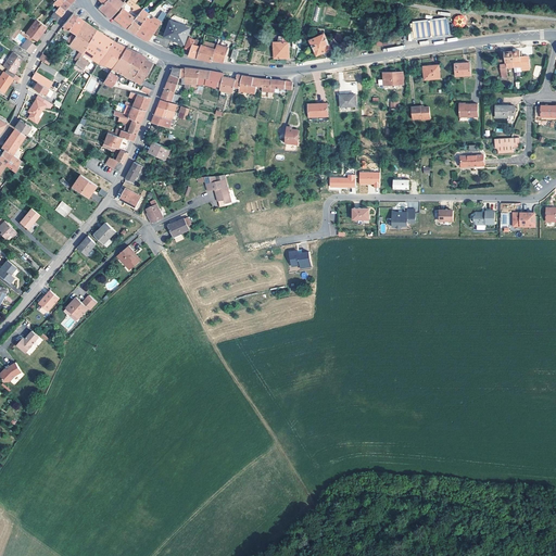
[(60,7),(65,11),(74,0),(55,0),(55,1),(61,5),(60,7)]
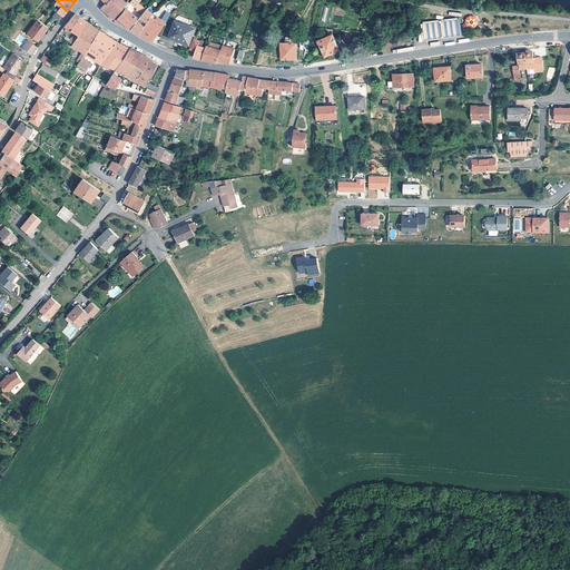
[(121,12),(125,8),(129,2),(128,1),(126,2),(123,0),(108,0),(105,3),(101,8),(106,13),(108,15),(112,10),(117,15),(120,10),(121,12)]
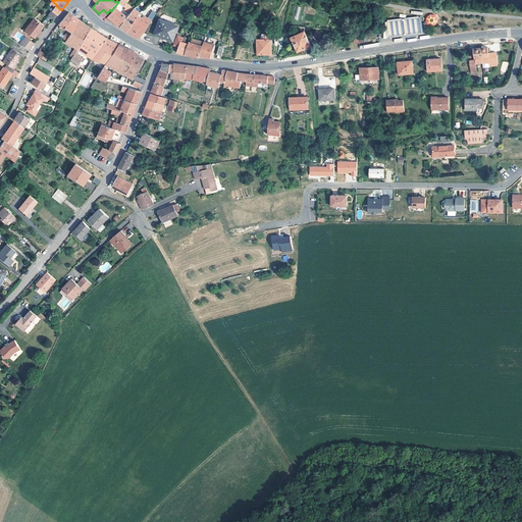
[(123,8),(129,13),(134,8),(127,4),(123,8)]
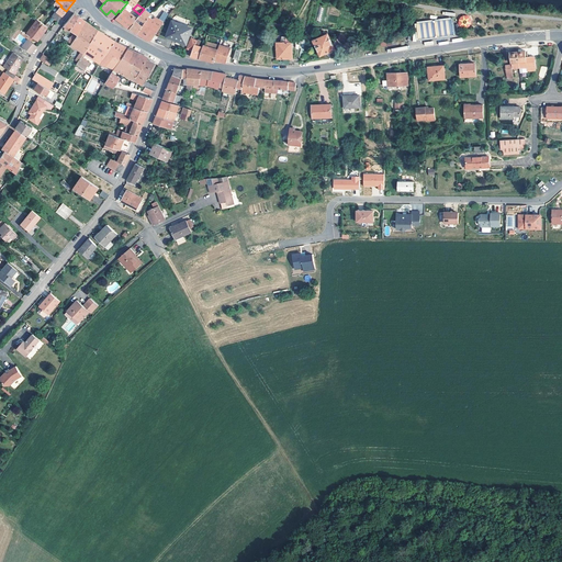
[(63,17),(66,11),(60,7),(52,17),(58,21),(63,17)]
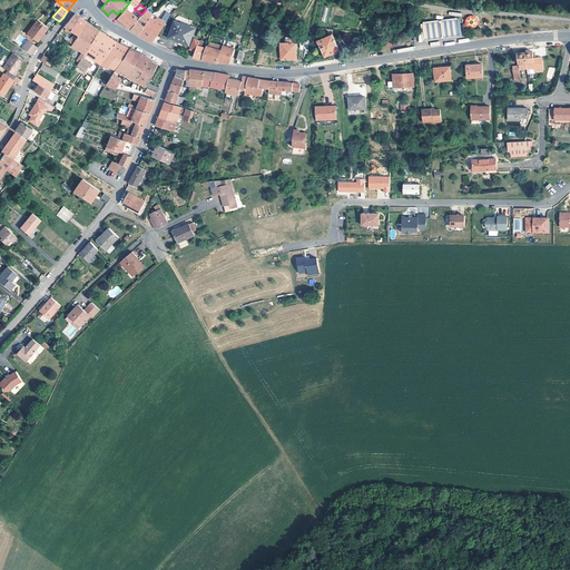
[(124,23),(130,28),(138,18),(125,8),(121,12),(117,18),(124,23)]
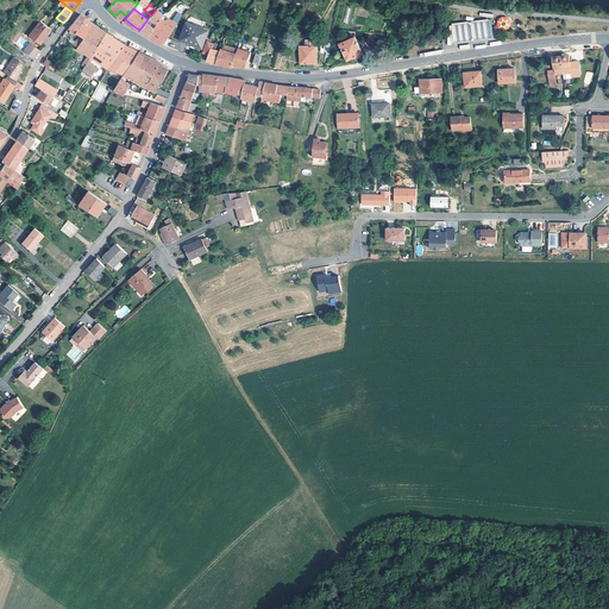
[(143,33),(148,36),(161,17),(163,14),(156,10),(151,16),(148,19),(139,30),(143,33)]
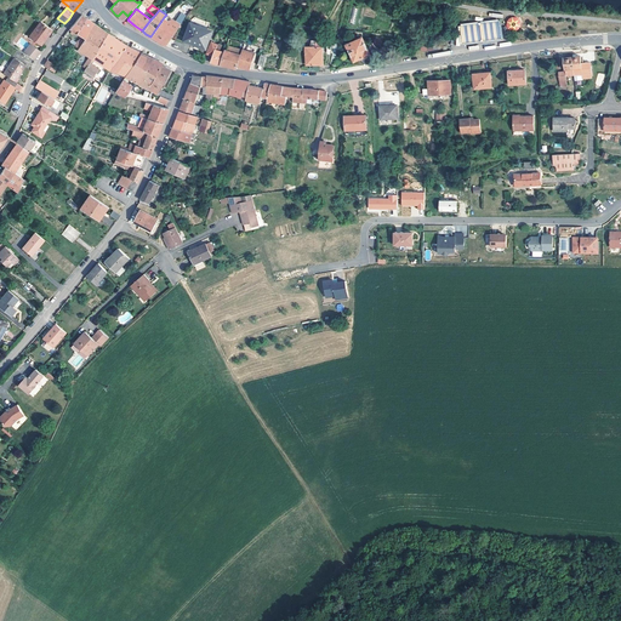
[(182,24),(186,15),(180,12),(176,22),(182,24)]
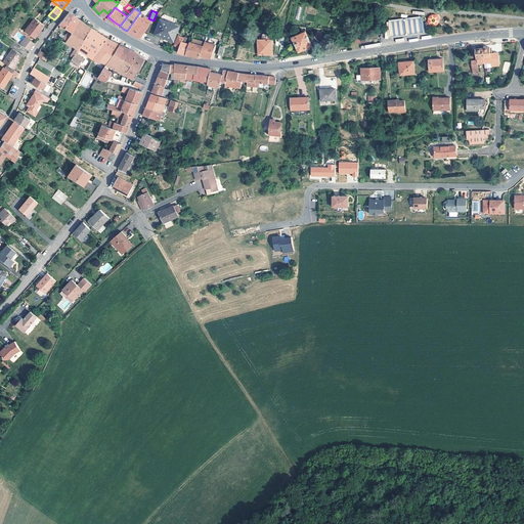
[(63,29),(71,33),(78,19),(73,15),(68,12),(58,25),(63,29)]
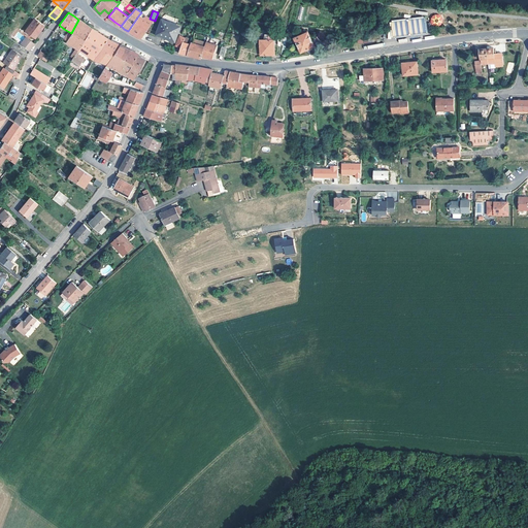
[(134,36),(140,39),(153,22),(144,15),(143,17),(139,14),(128,31),(134,36)]
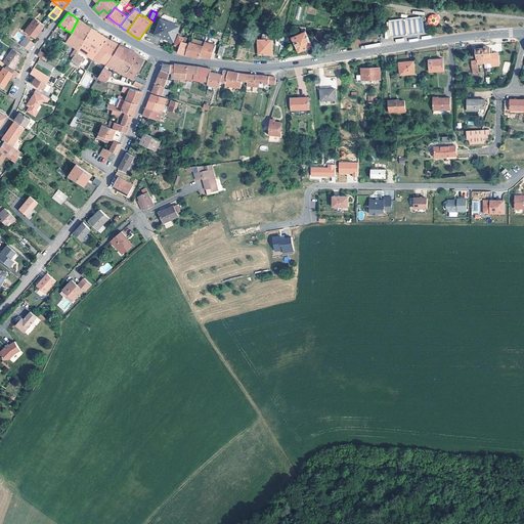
[(429,14),(427,24),(438,27),(440,16),(429,14)]
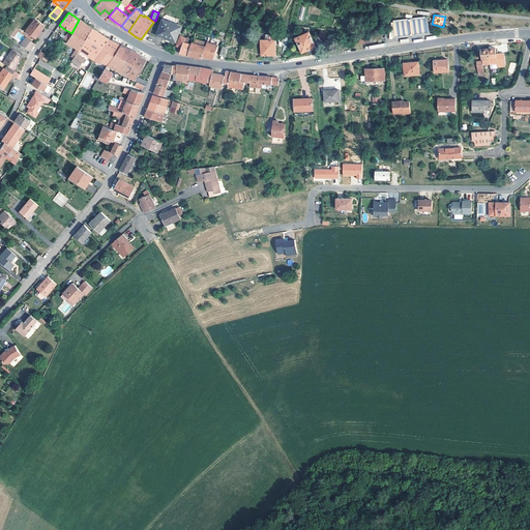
[(41,28),(42,29),(45,26),(43,25),(42,24),(35,19),(26,30),(35,38),(41,31),(40,30),(41,28)]
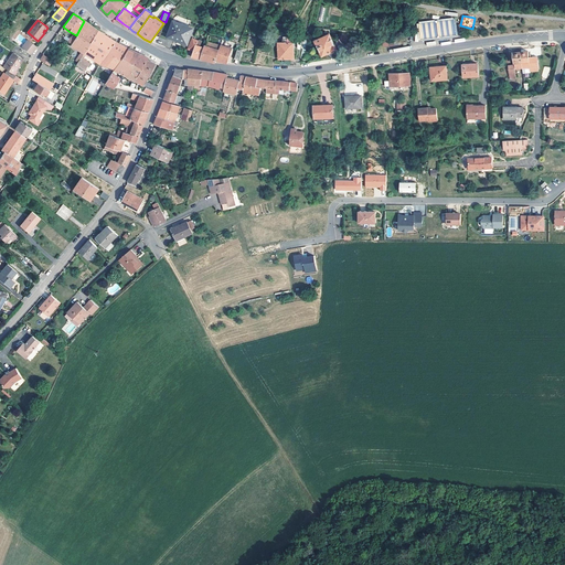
[(91,25),(84,21),(76,35),(74,40),(72,44),(71,44),(83,52),(84,53),(97,30),(91,25)]
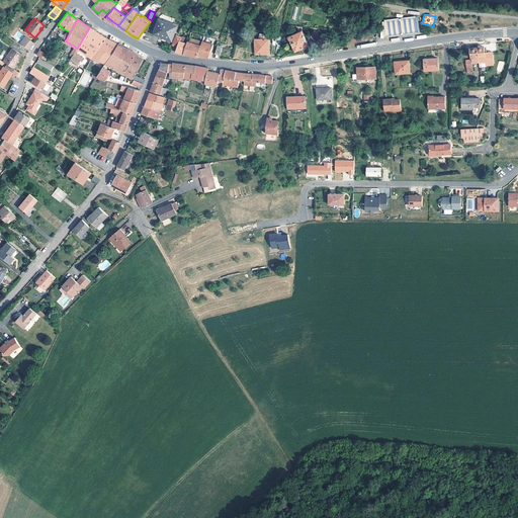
[(176,26),(160,20),(155,33),(171,39),(176,26)]
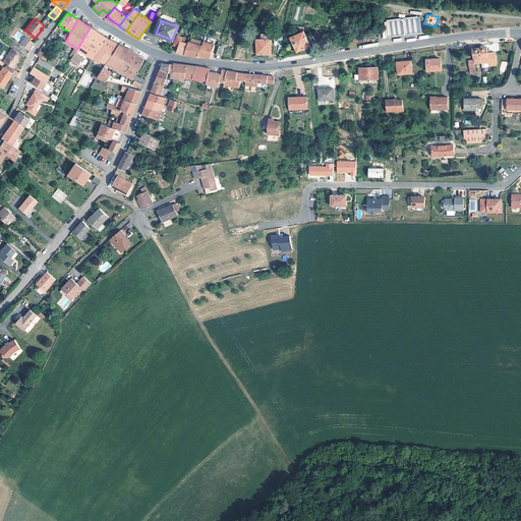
[(91,57),(94,60),(106,39),(98,33),(90,27),(77,49),(79,51),(91,57)]
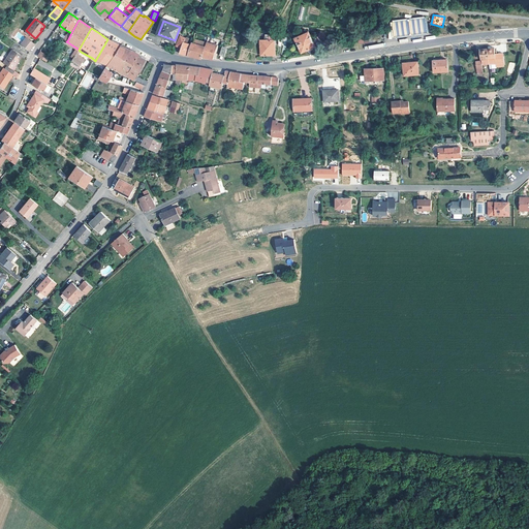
[(309,32),(296,38),(302,53),(315,47),(309,32)]
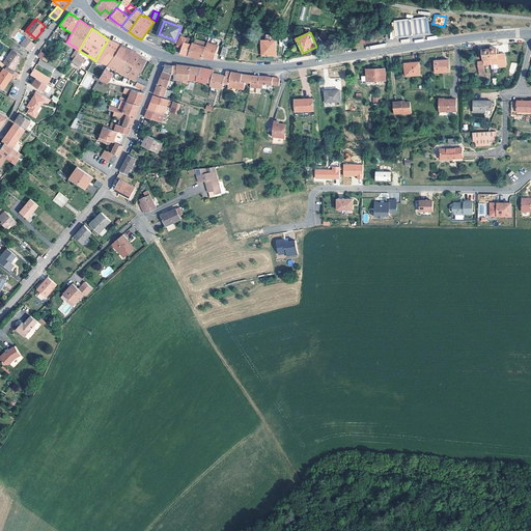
[(21,45),(29,50),(34,43),(27,36),(21,45)]
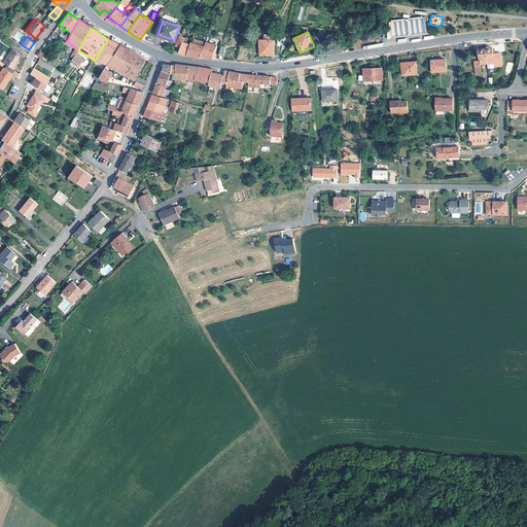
[(176,45),(181,47),(185,38),(180,36),(179,38),(176,45)]
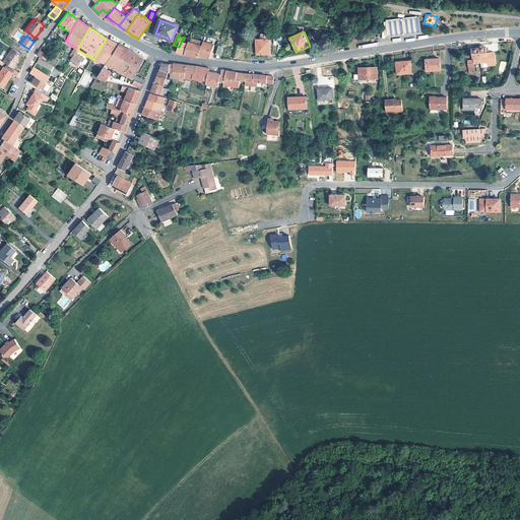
[(181,53),(185,54),(188,44),(184,43),(186,39),(183,37),(183,38),(179,47),(177,52),(181,53)]
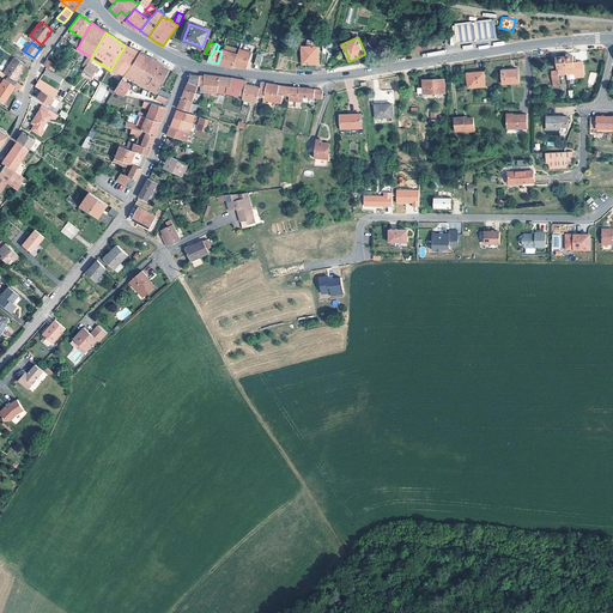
[(110,71),(126,77),(139,53),(132,49),(125,46),(110,71)]
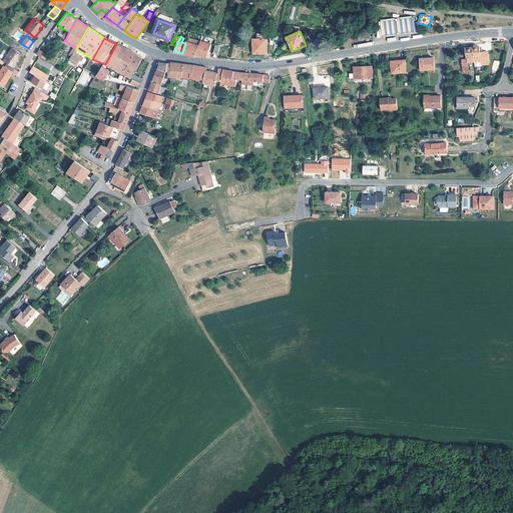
[(195,57),(196,54),(200,41),(197,40),(192,39),(187,38),(185,43),(182,53),(188,55),(195,57)]
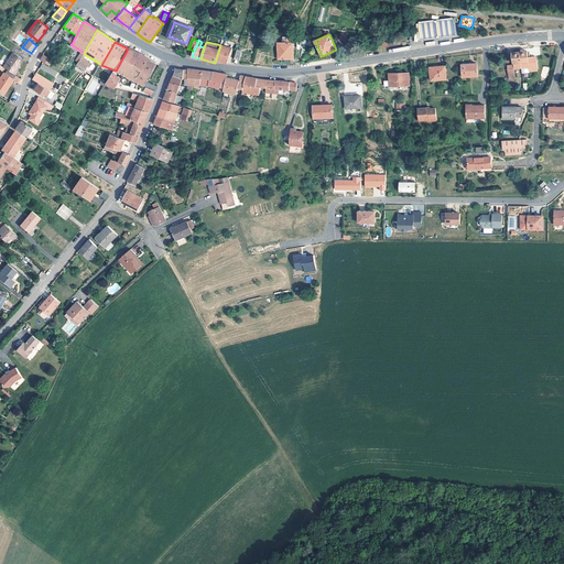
[(293,42),(279,43),(279,58),(294,58),(293,42)]
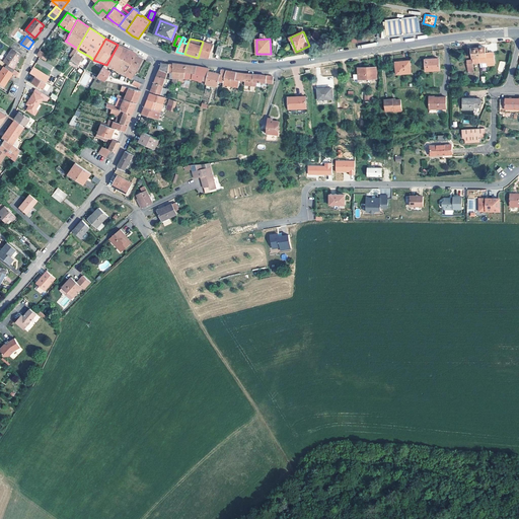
[(213,45),(203,42),(199,55),(204,57),(209,59),(213,45)]
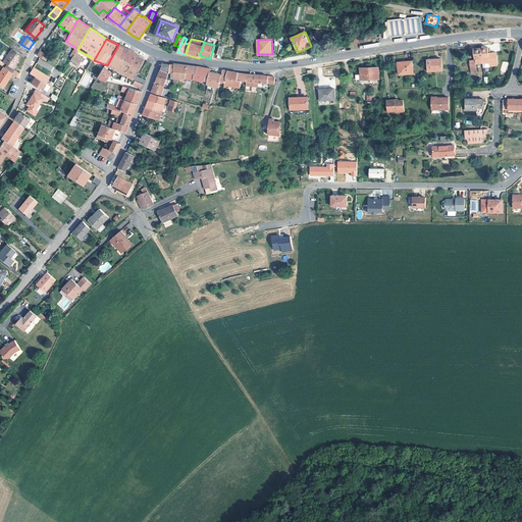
[(107,65),(116,70),(122,59),(117,56),(123,47),(120,46),(118,45),(107,65)]
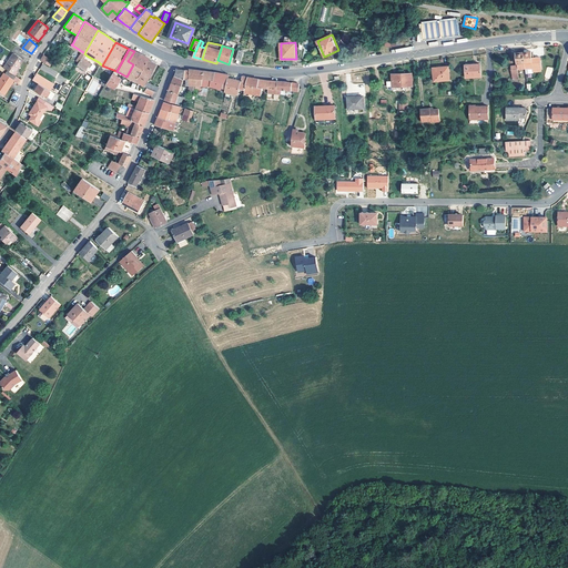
[(127,77),(135,81),(148,60),(149,58),(141,54),(134,51),(128,61),(133,64),(127,77)]
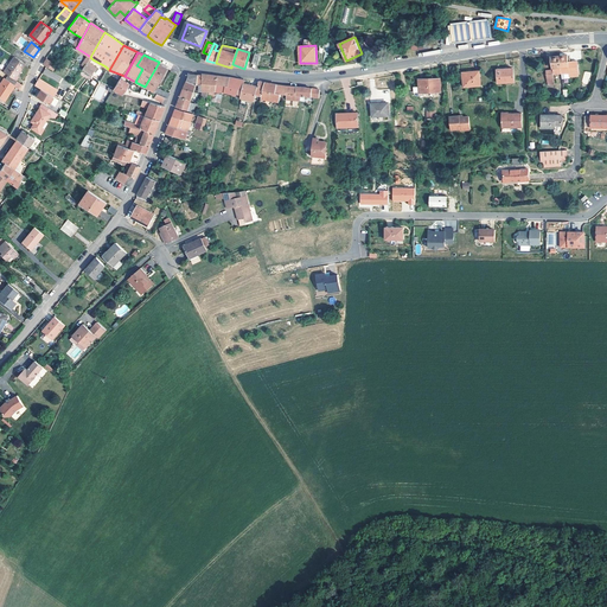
[(8,75),(17,80),(19,76),(18,75),(25,63),(16,56),(5,72),(8,75)]
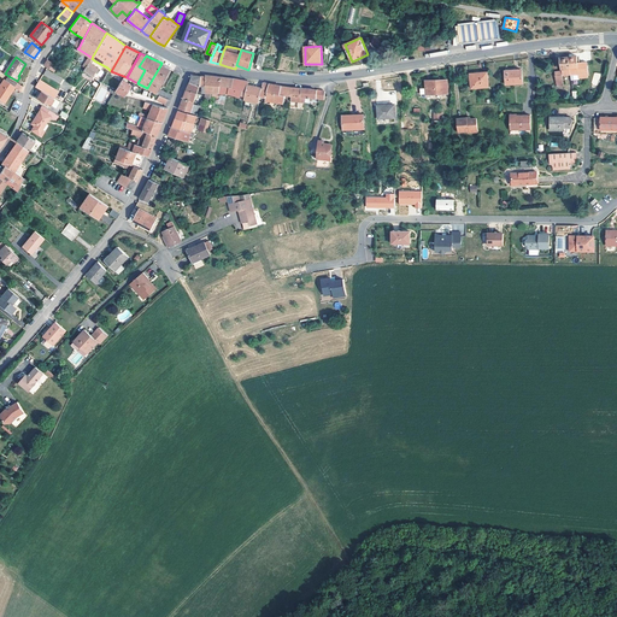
[(569,59),(571,77),(579,76),(579,80),(588,78),(587,66),(587,64),(585,64),(577,65),(576,58),(569,59)]
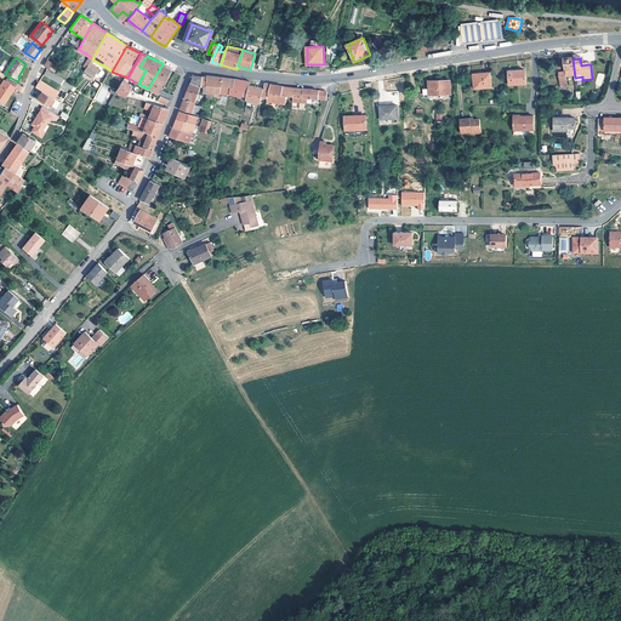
[(567,79),(575,78),(573,60),(564,61),(567,74),(559,74),(562,87),(568,86),(567,79)]
